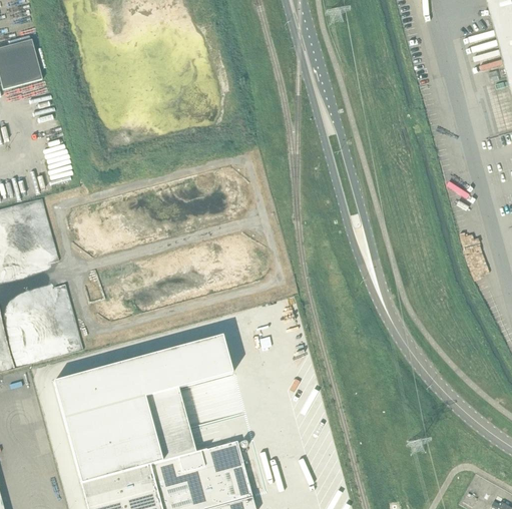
[(488,0),(511,88),(511,0),(488,0)]
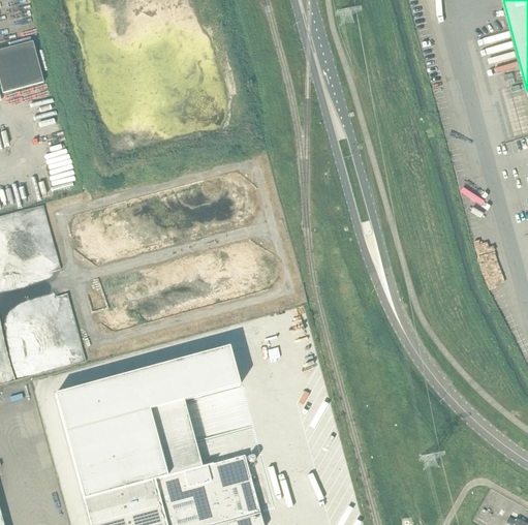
[(0,75),(3,90),(44,79),(33,38),(0,47),(0,75)]
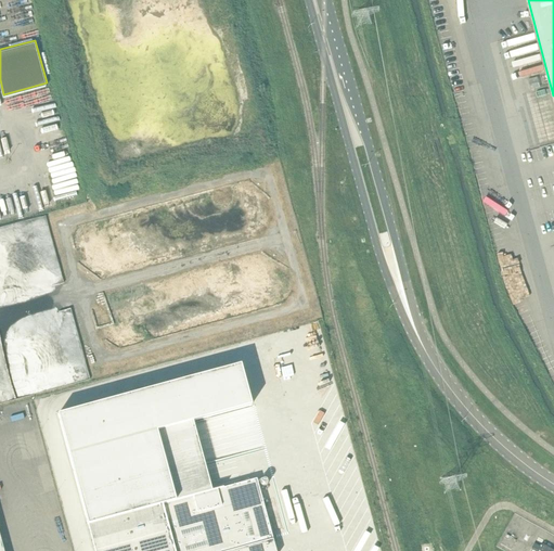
[(88,521),(211,487),(194,422),(252,407),(240,361),(59,411),(88,521)]
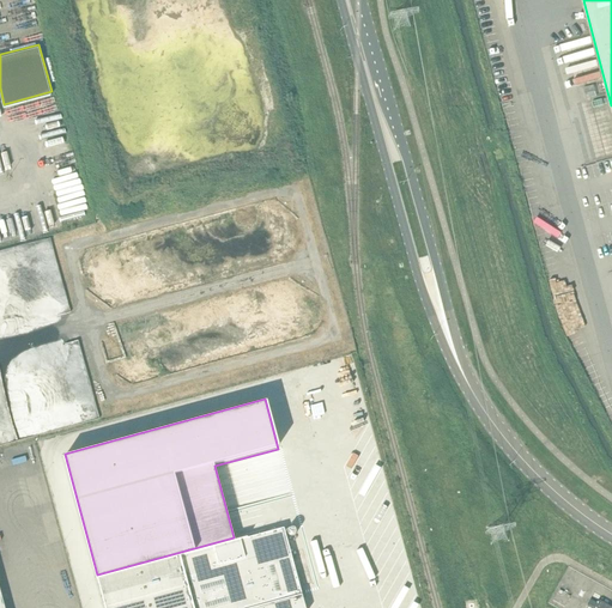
[(107,607),(307,607),(284,523),(234,537),(97,575),(107,607)]
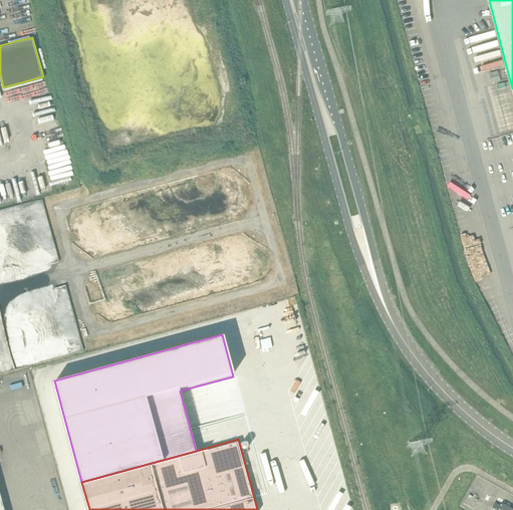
[(506,509),(512,509),(512,505),(503,500),(500,506),(506,509)]
